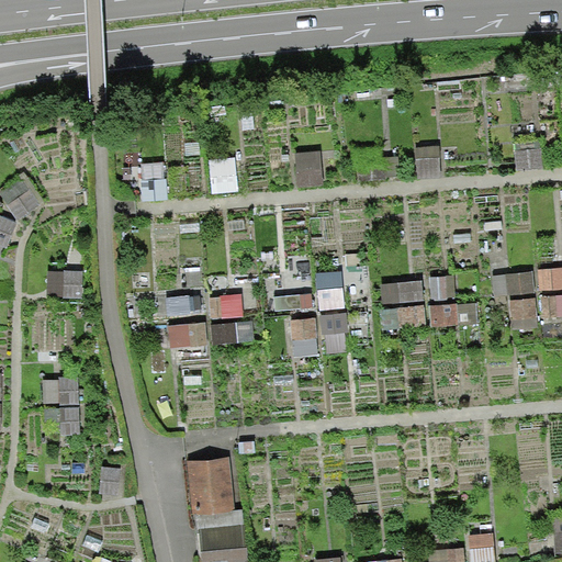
[(540,136),(514,139),(517,169),(543,166),(540,136)]
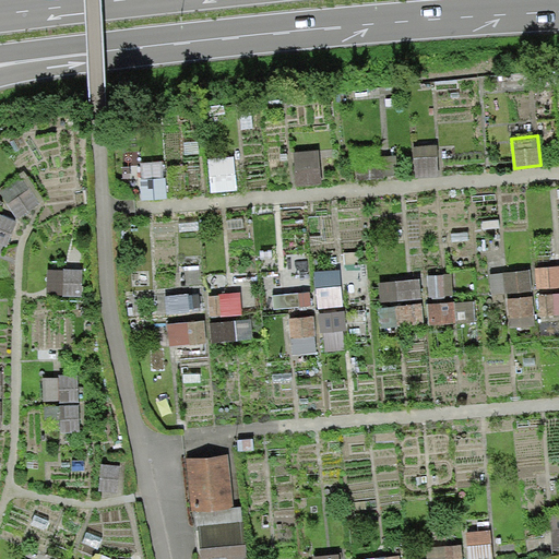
[(438,145),(412,146),(413,175),(439,174),(438,145)]
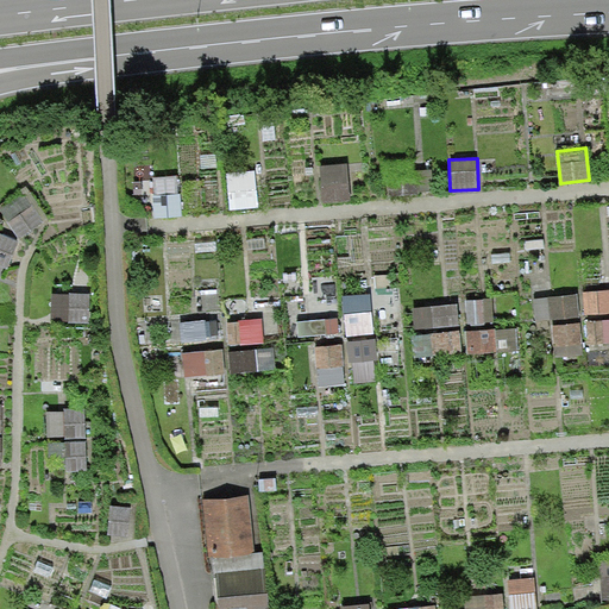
[(387,175),(387,195),(418,194),(419,192),(424,192),(431,192),(431,170),(421,170),(416,170),(418,174),(387,175)]
